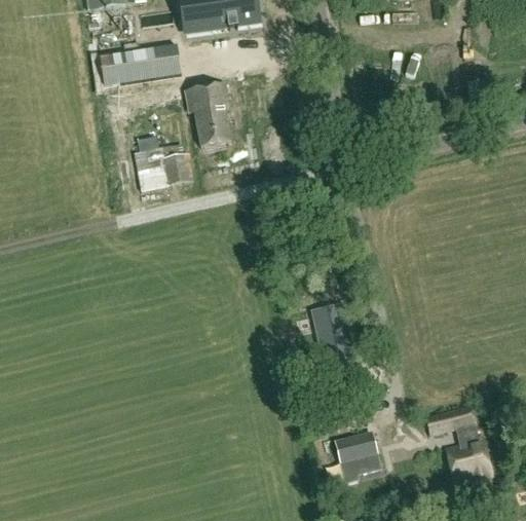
[(108,32),(123,30),(118,0),(111,0),(103,1),(108,32)]
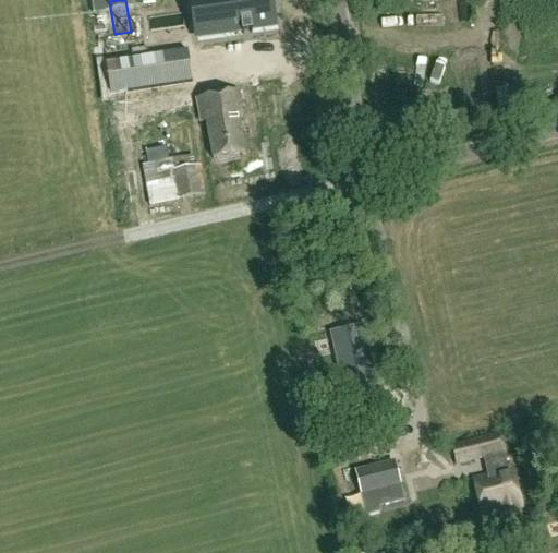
[(274,23),(270,0),(208,0),(213,32),(274,23)]
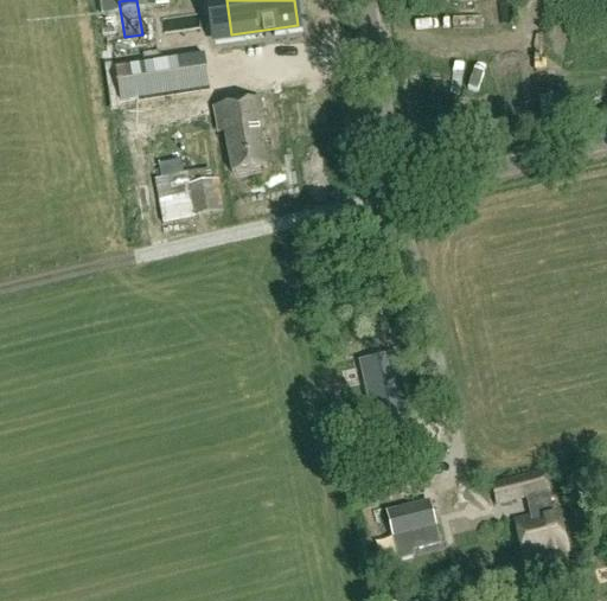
[(490,18),(466,20),(467,32),(490,30),(490,18)]
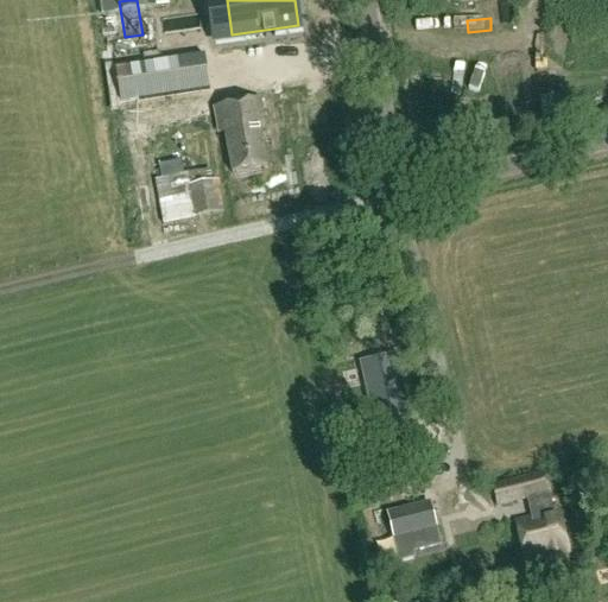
[(209,84),(204,50),(114,63),(119,99),(209,84)]
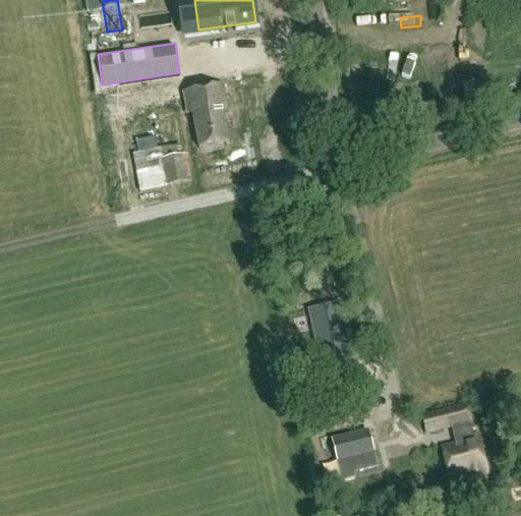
[(148,80),(121,82),(123,109),(136,108),(135,95),(149,94),(148,80)]
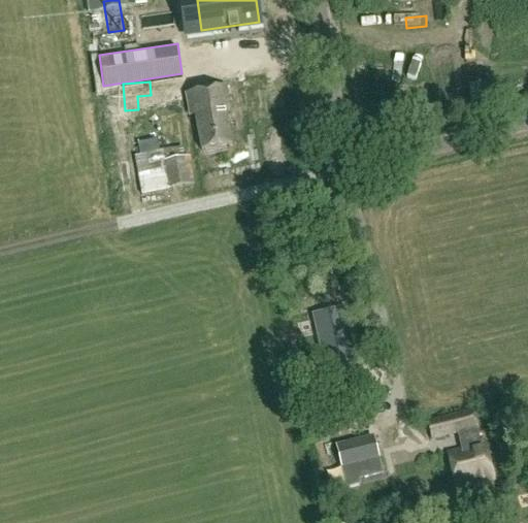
[(191,112),(195,111),(202,146),(232,140),(226,105),(230,104),(226,82),(186,90),(191,112)]
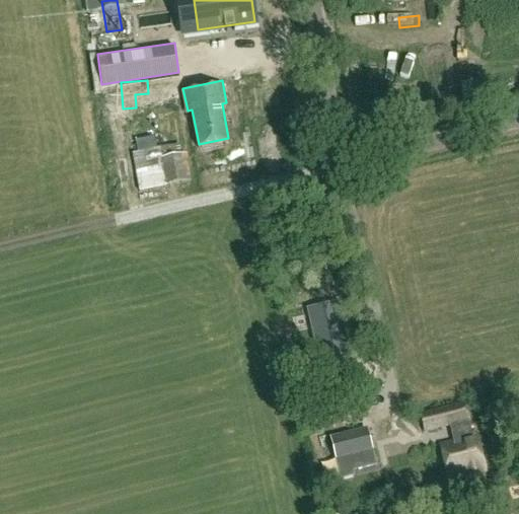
[(139,189),(171,182),(192,177),(188,151),(161,155),(160,144),(132,149),(139,189)]
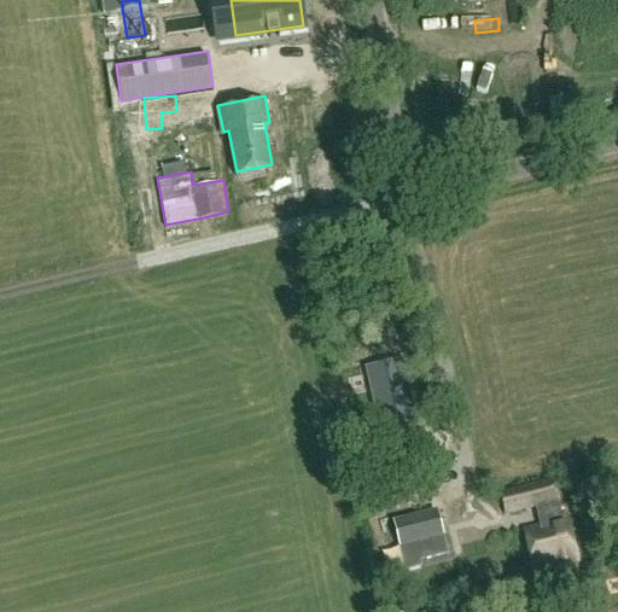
[(367,407),(383,470),(418,461),(402,398),(367,407)]
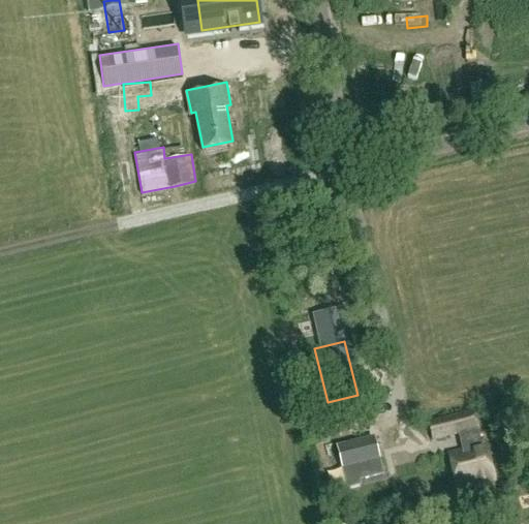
[(474,407),(429,419),(433,435),(458,429),(459,433),(468,431),(471,443),(447,449),(457,485),(475,481),(478,492),(494,488),(492,476),(495,475),(486,438),(483,439),(474,407)]
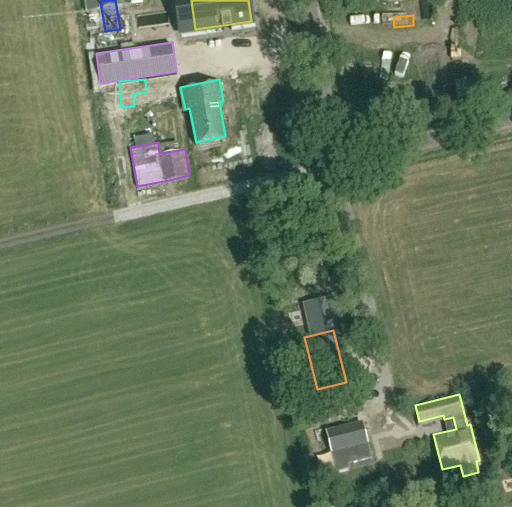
[(327,429),(337,468),(348,466),(347,461),(370,455),(362,420),(327,429)]
